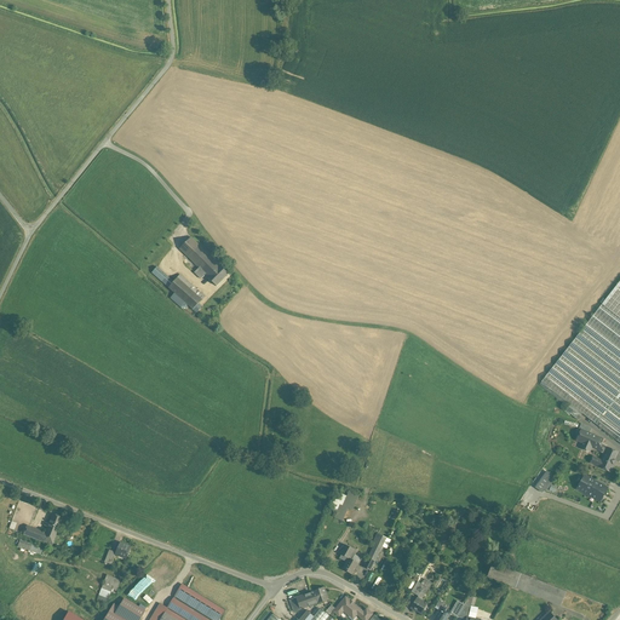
[(191,237),(179,248),(188,257),(199,246),(191,237)]
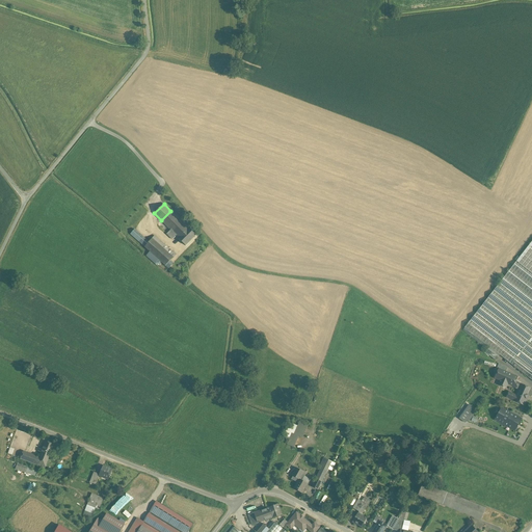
[(188,228),(170,211),(161,220),(170,230),(177,236),(179,238),(188,228)]
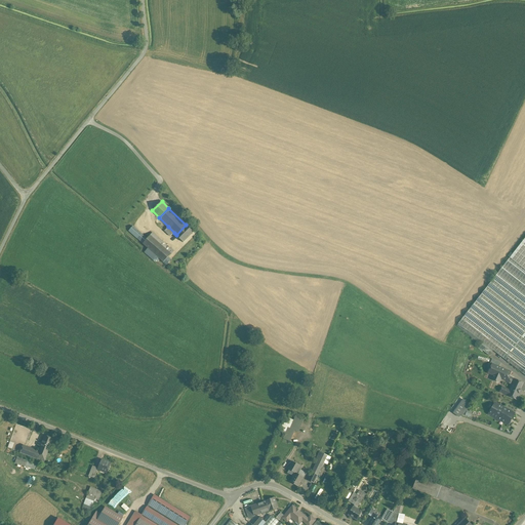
[(176,235),(175,235),(184,242),(194,232),(186,225),(176,235)]
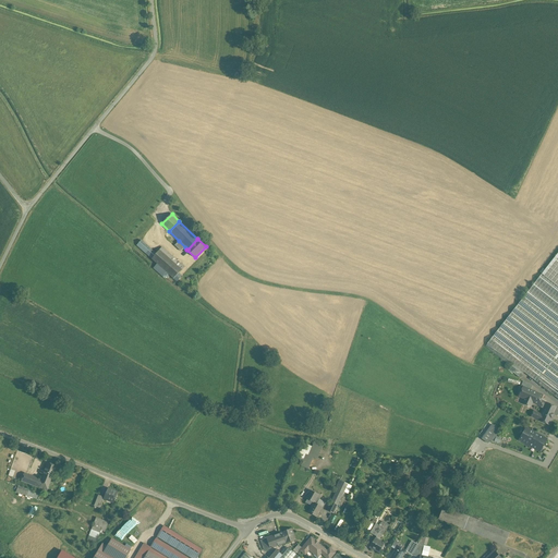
[(156,254),(141,241),(136,245),(152,258),(156,254)]
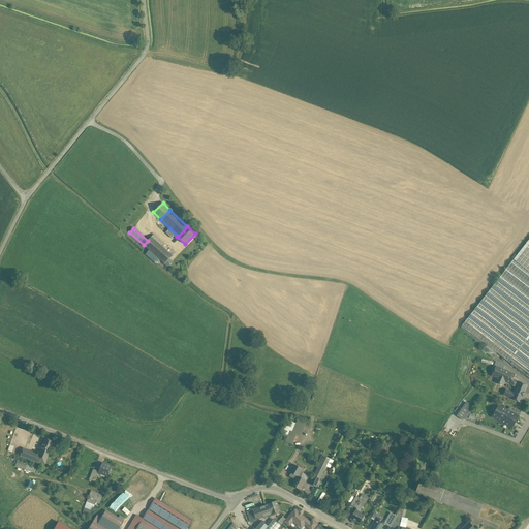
[(176,235),(169,228),(165,232),(172,238),(176,235)]
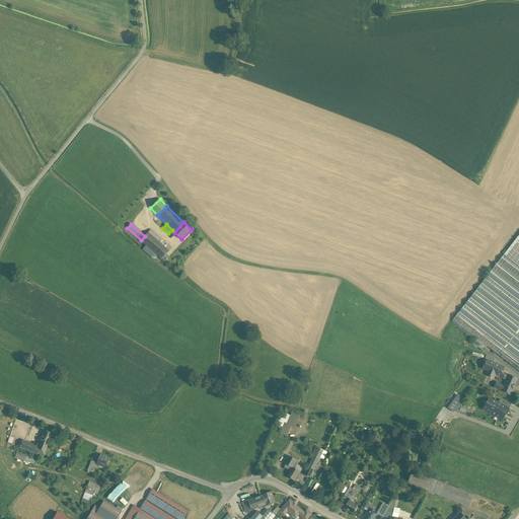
[(171,248),(150,230),(145,236),(141,240),(146,245),(157,254),(161,258),(166,254),(171,248)]
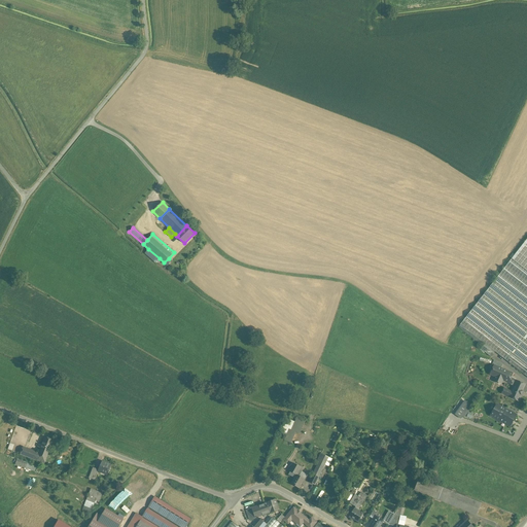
[(526,239),(458,327),(483,347),(481,349),(491,356),(495,351),(524,375),(526,376),(526,239)]
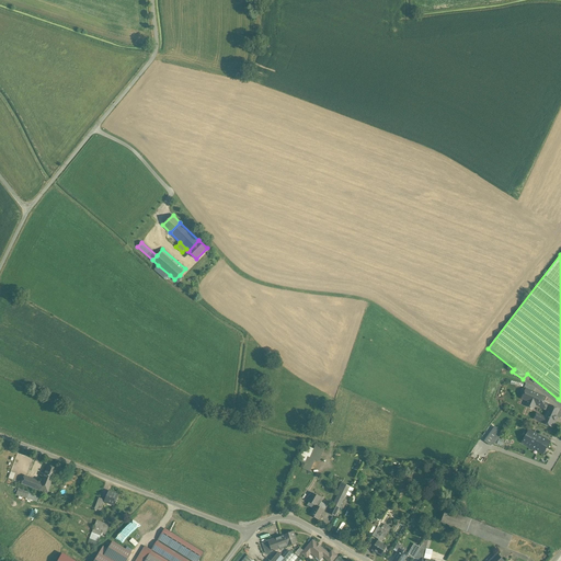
[(170,275),(158,265),(155,270),(165,279),(170,275)]
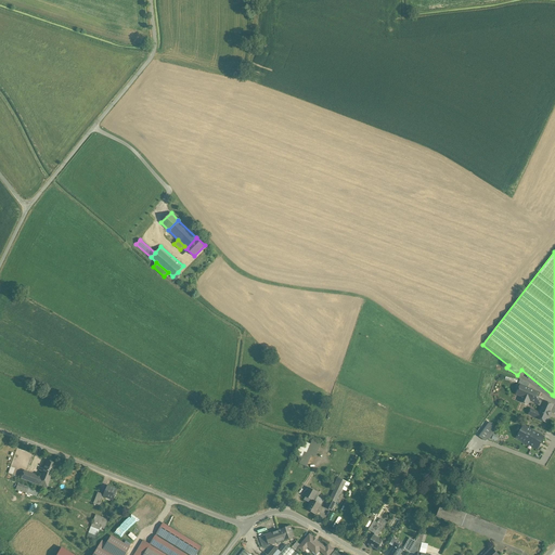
[(528,388),(520,385),(516,395),(521,397),(519,401),(528,405),(530,400),(538,404),(539,404),(540,400),(541,399),(538,398),(540,394),(528,388)]
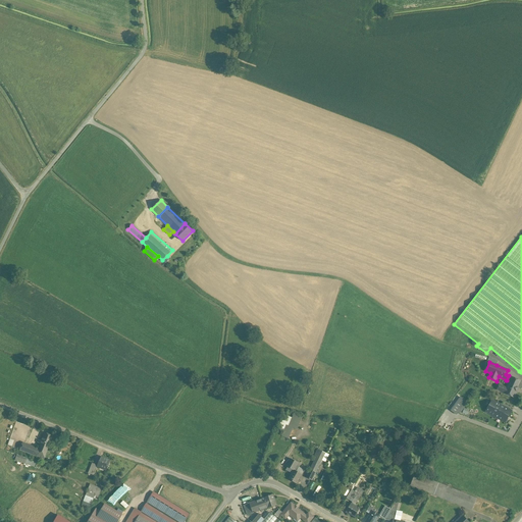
[(521,381),(511,376),(511,377),(509,382),(506,387),(502,385),(500,390),(504,393),(514,398),(519,387),(521,381)]
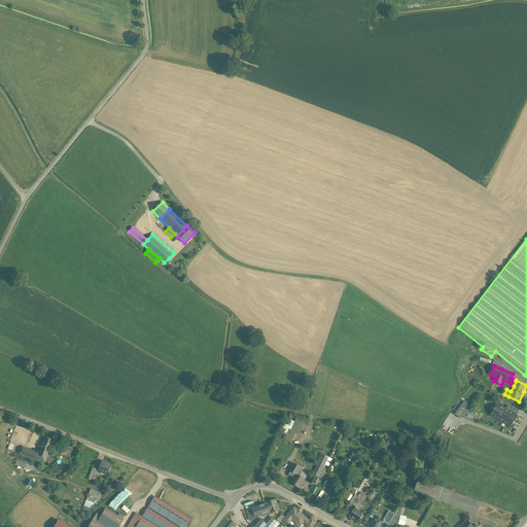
[(464,401),(459,409),(465,413),(469,406),(464,401)]
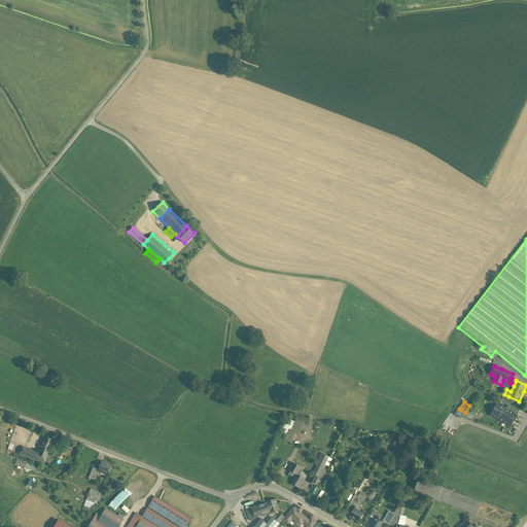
[(516,415),(497,405),(490,416),(510,426),(516,415)]
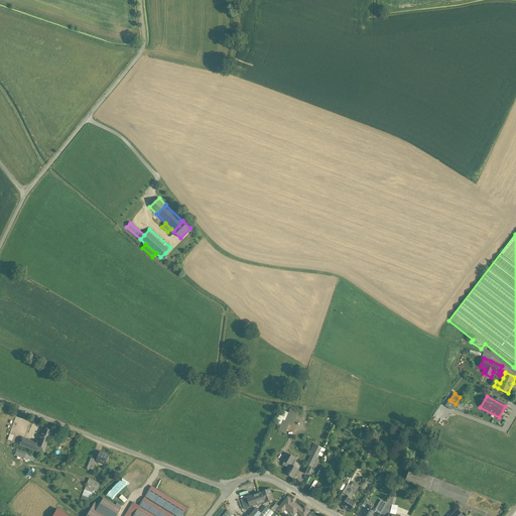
[(277,417),(274,424),(280,427),(278,430),(284,433),(289,423),(277,417)]
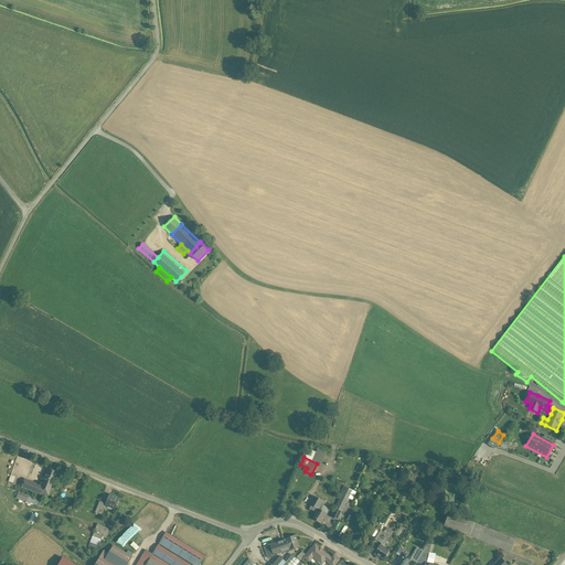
[(56,472),(48,468),(44,478),(53,481),(56,472)]
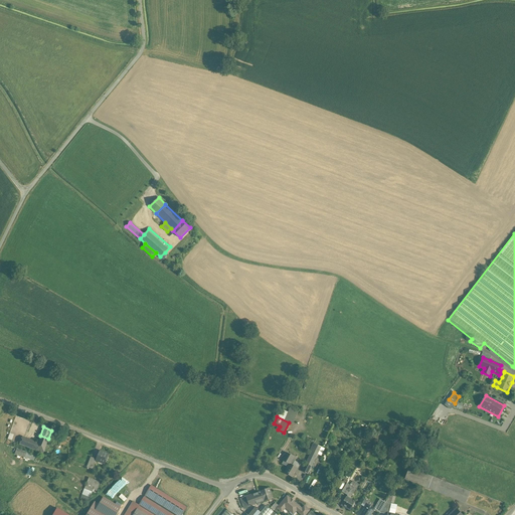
[(25,438),(10,432),(7,439),(22,445),(25,438)]
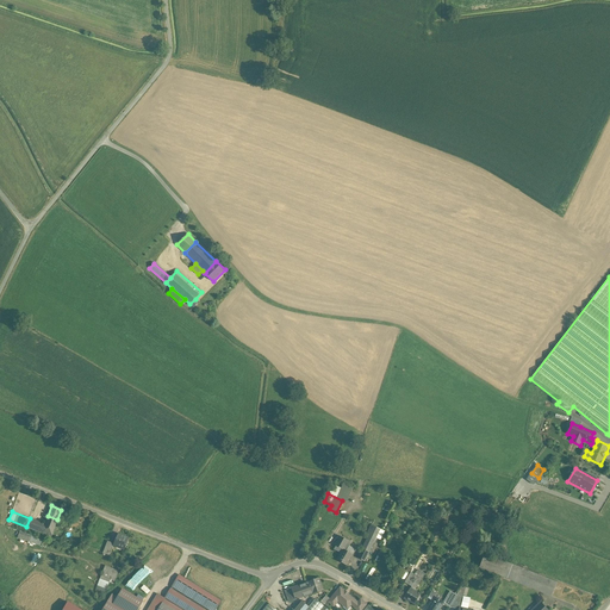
[(48,516),(44,524),(30,518),(26,527),(51,536),(57,520),(48,516)]
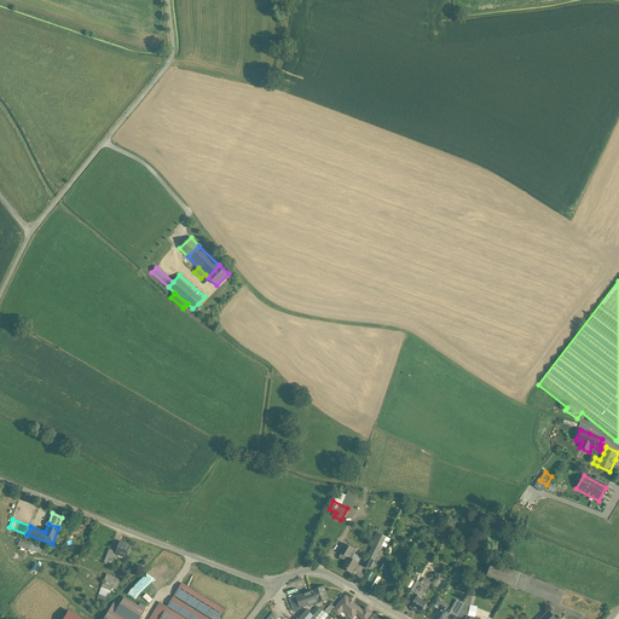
[(131,547),(120,542),(119,547),(117,547),(116,551),(115,554),(126,559),(131,547)]
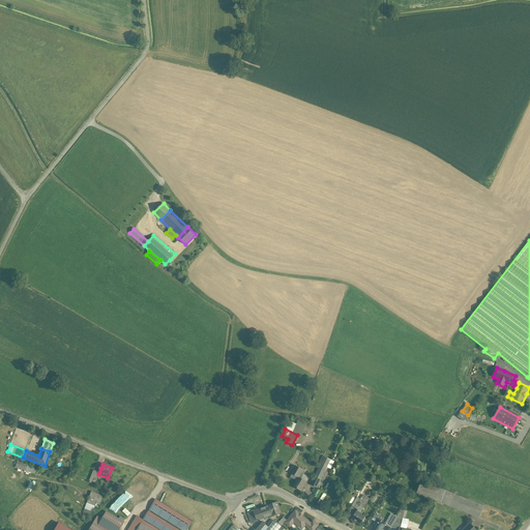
[(27,466),(25,471),(34,474),(36,470),(27,466)]
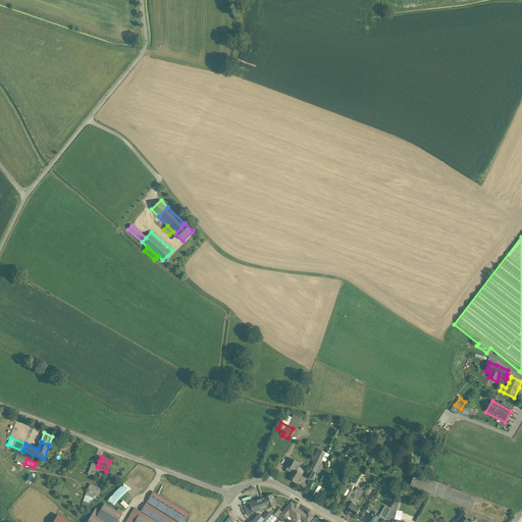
[(301,464),(291,459),(286,466),(288,467),(286,470),(292,473),(289,479),(297,483),(304,471),(298,468),(301,464)]
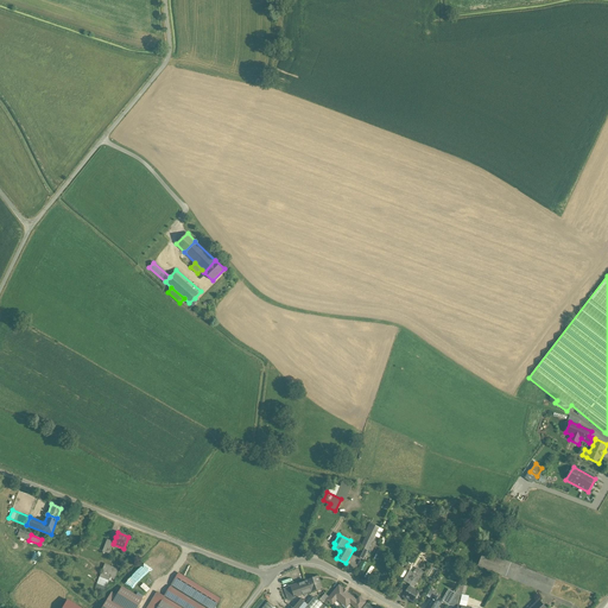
[(375,536),(368,550),(372,552),(379,538),(375,536)]
